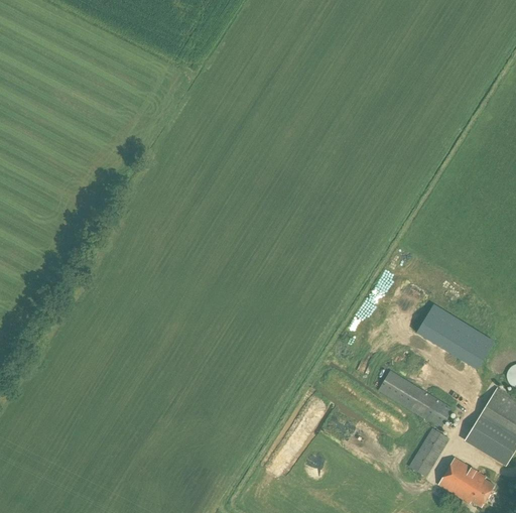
[(369,303),(364,310),(372,316),(377,309),(369,303)]
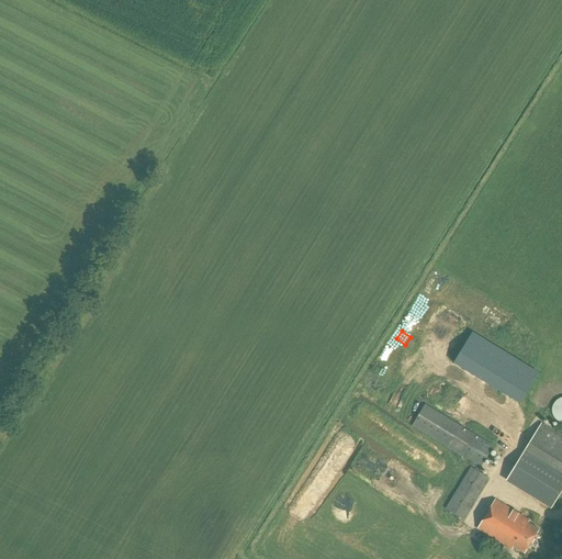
[(561,394),(560,395),(558,397),(557,398),(555,399),(554,400),(553,401),(553,402),(552,403),(552,404),(552,405),(552,406),(552,407),(552,409),(552,410),(552,411),(553,412),(553,413),(553,414),(554,415),(555,416),(555,417),(557,417),(558,418),(560,420),(561,420),(561,421),(561,420),(561,394)]
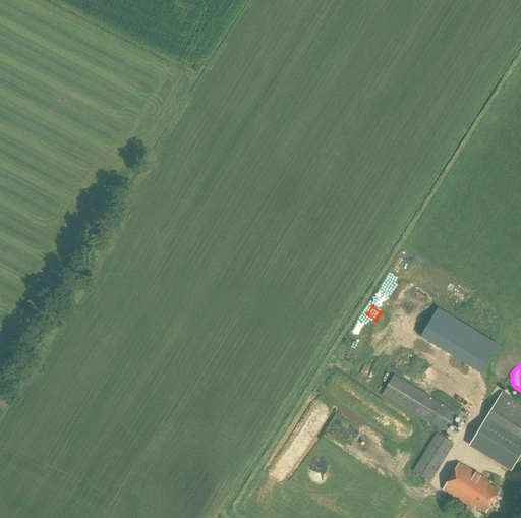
[(445,430),(451,420),(457,410),(394,371),(383,392),(445,430)]
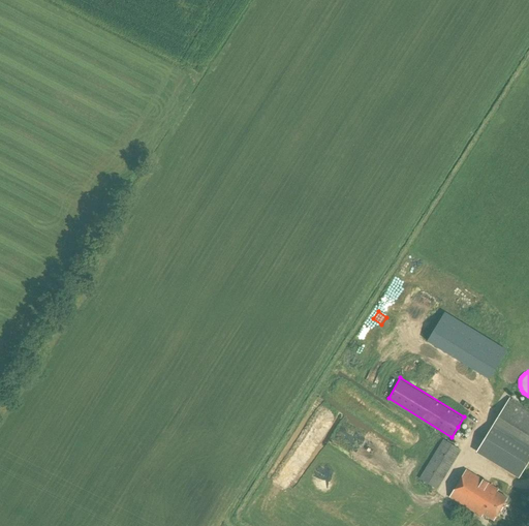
[(528,407),(509,396),(492,424),(484,438),(475,452),(497,464),(518,476),(528,457),(528,407)]
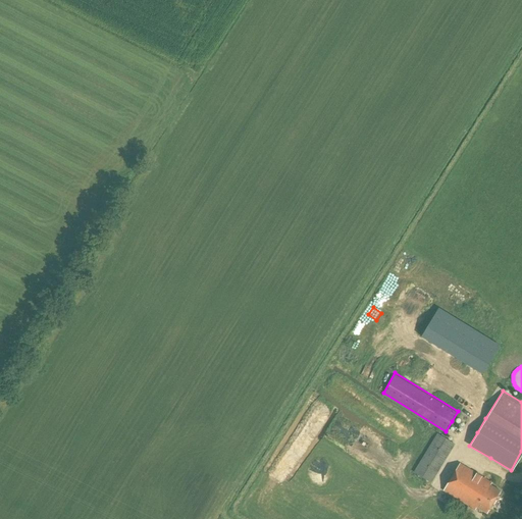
[(431,480),(455,442),(437,430),(414,469),(431,480)]
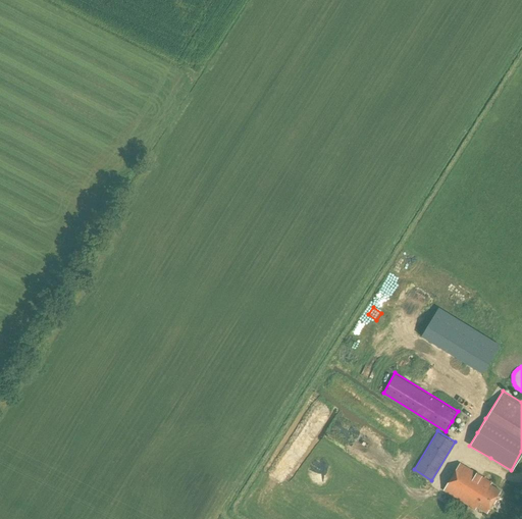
[(486,511),(501,488),(489,482),(491,480),(460,461),(444,487),(475,507),(476,505),(486,511)]
